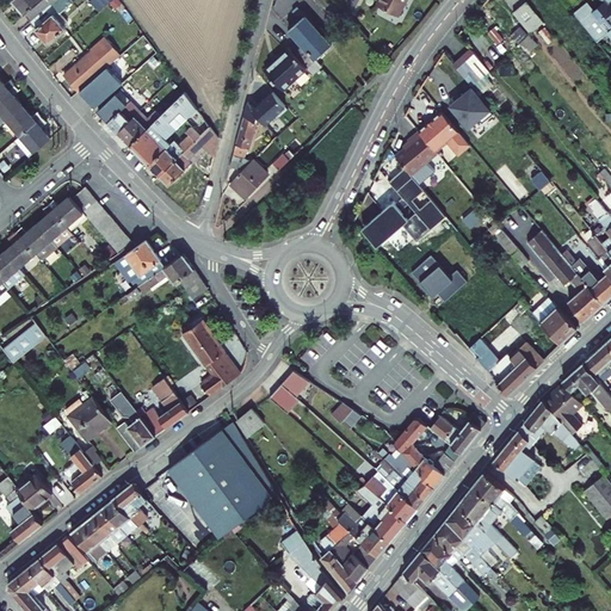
[(12,0),(24,14),(41,0),(12,0)]
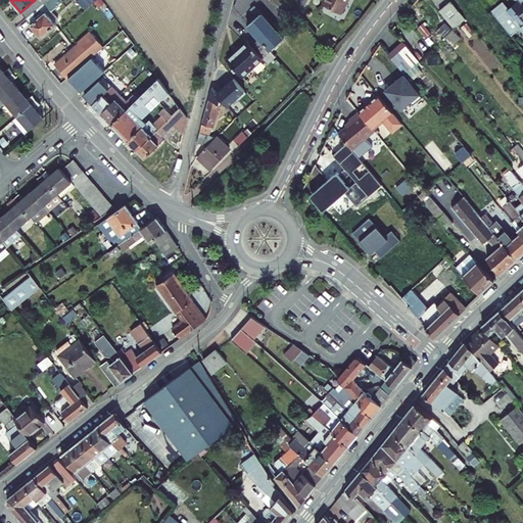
[(35,0),(20,12),(27,18),(44,2),(46,0),(35,0)]
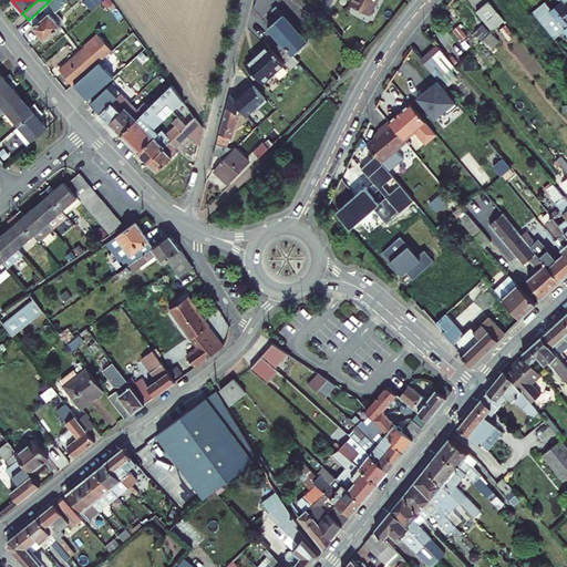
[(64,0),(50,0),(48,2),(53,9),(55,11),(66,2),(64,0)]
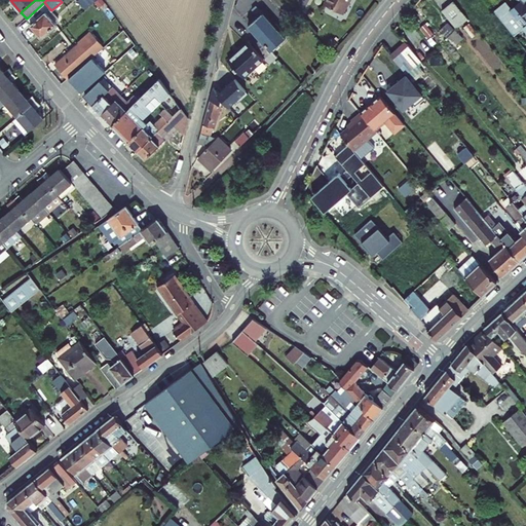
[(344,19),(353,0),(331,0),(327,9),(344,19)]
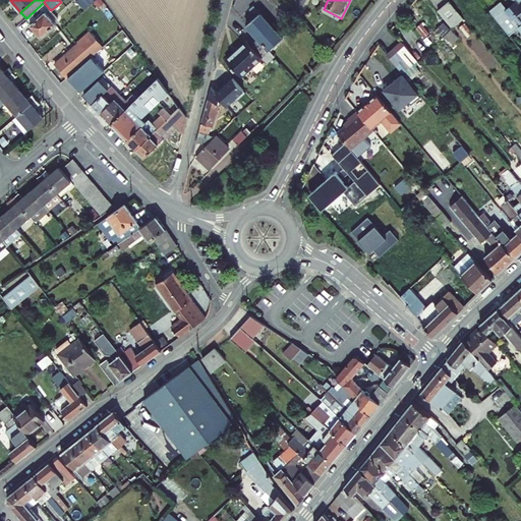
[(491,9),(511,33),(519,26),(520,30),(520,0),(512,0),(516,4),(508,10),(501,2),(491,9)]
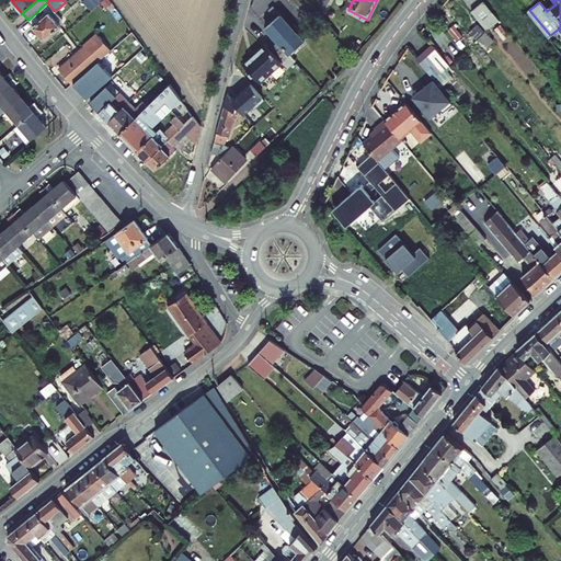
[(484,1),(471,11),(487,30),(500,20),(484,1)]
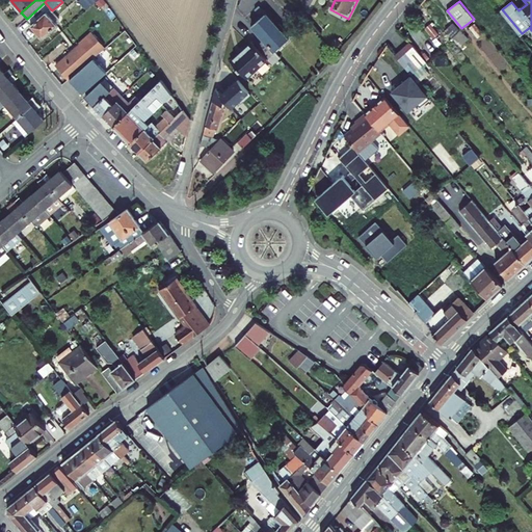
[(50,8),(45,2),(27,19),(32,25),(47,11),(50,8)]
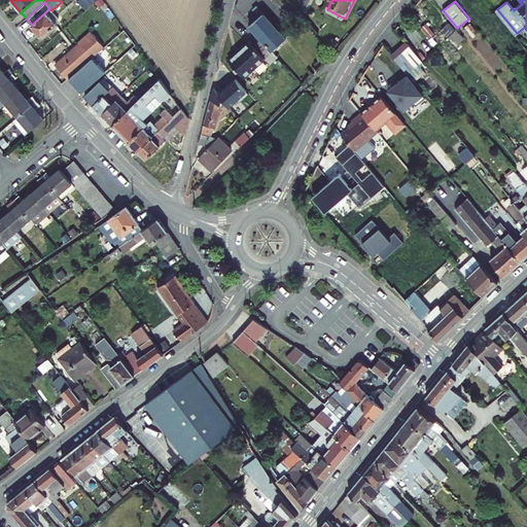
[(57,25),(46,11),(32,25),(31,25),(42,37),(57,25)]
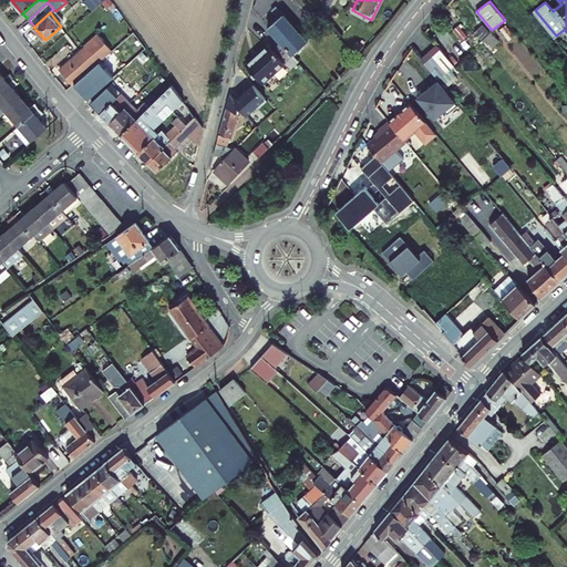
[(277,47),(279,48),(280,48),(295,62),(308,50),(282,23),(269,37),(277,47)]
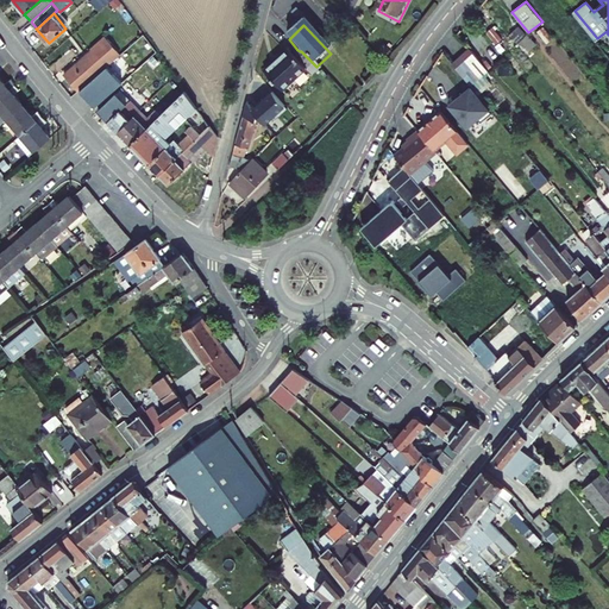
[(509,35),(518,43),(527,35),(519,25),(509,35)]
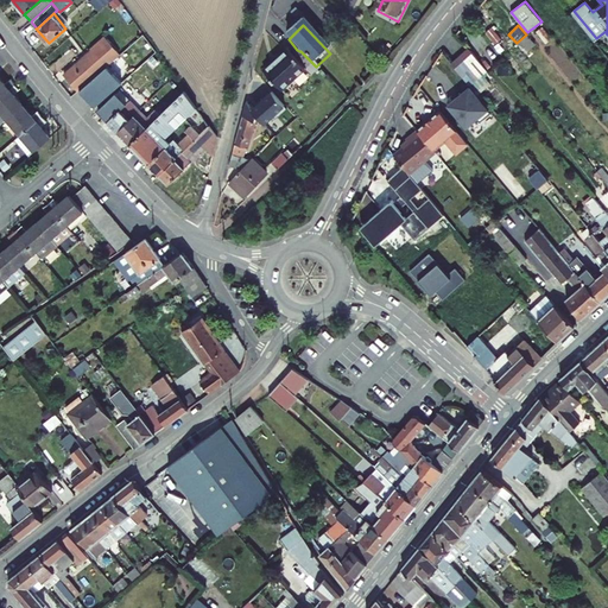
[(486,32),(495,44),(502,39),(492,26),(486,32)]
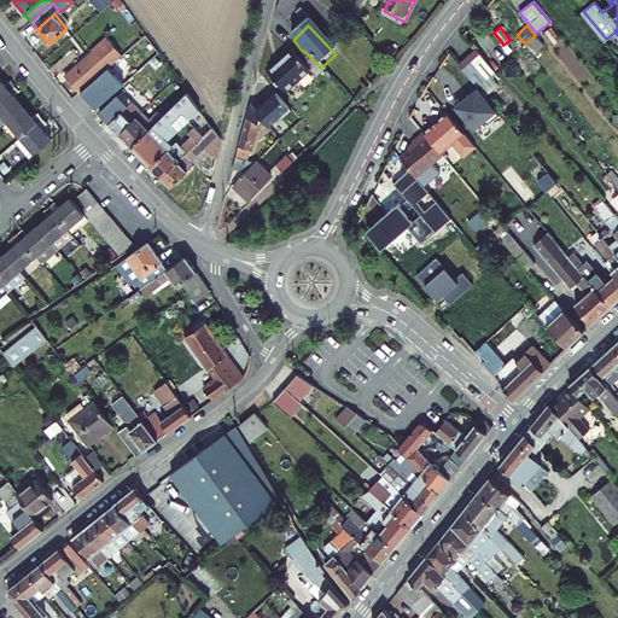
[(525,44),(535,53),(544,45),(535,35),(525,44)]
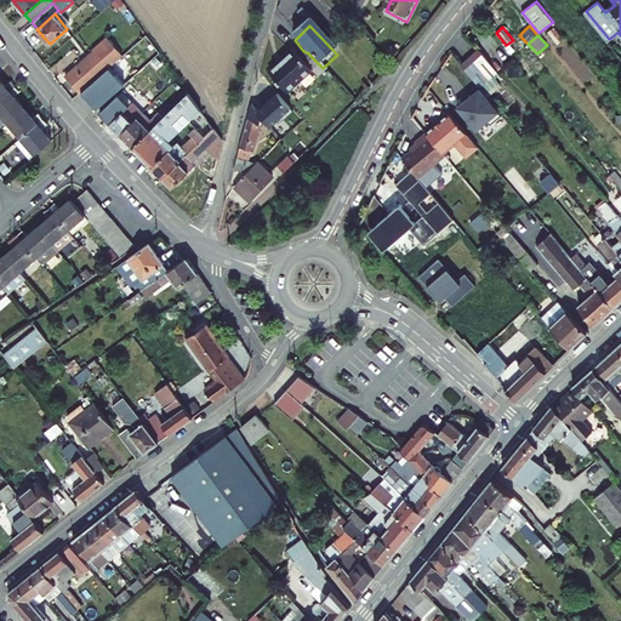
[(108,39),(66,77),(80,93),(123,56),(108,39)]
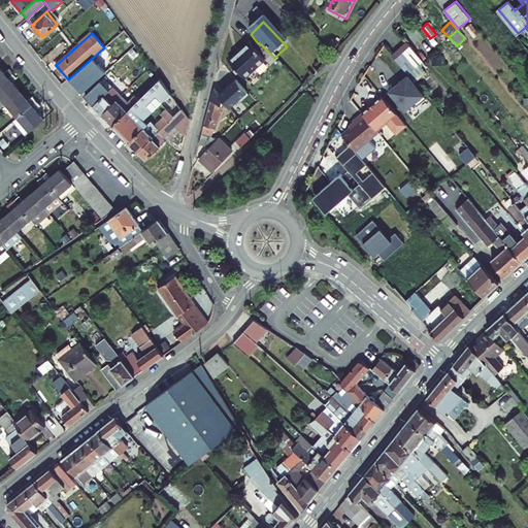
[(246,87),(256,78),(253,76),(265,64),(272,58),(260,44),(258,43),(252,50),(253,52),(246,59),(244,57),(231,69),(246,87)]
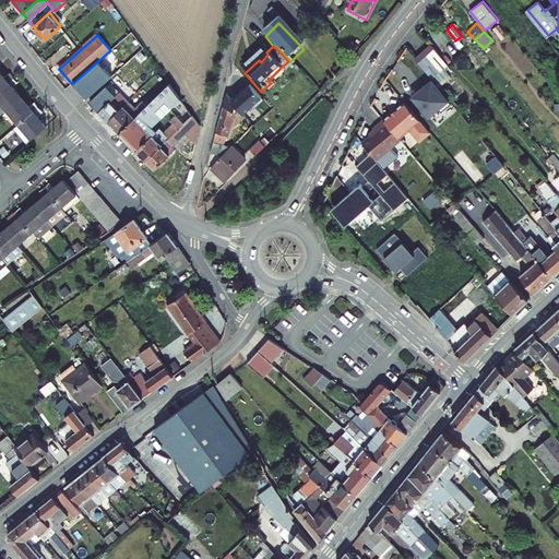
[(416,60),(432,79),(448,64),(431,46),(416,60)]
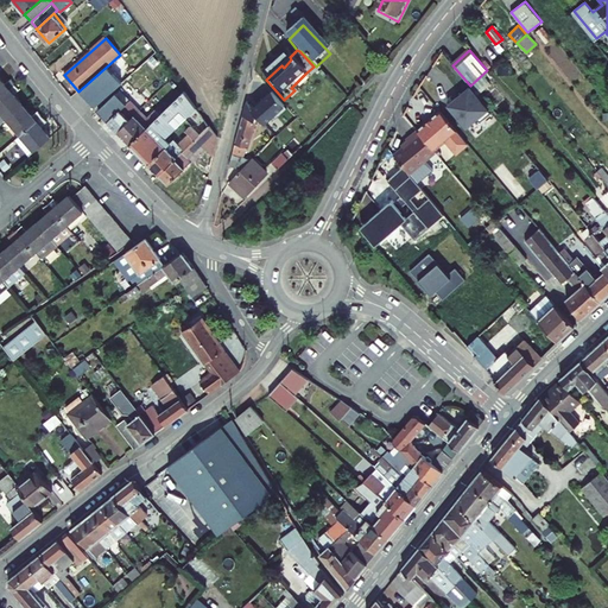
[(291,59),(290,57),(282,65),(284,68),(291,59)]
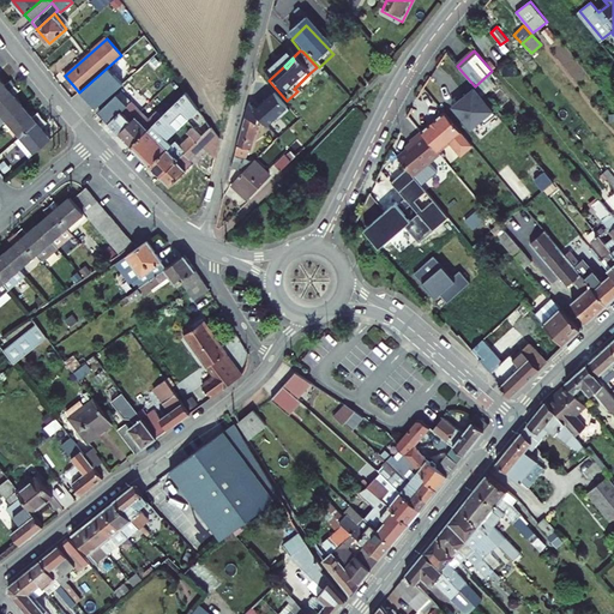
[(102,73),(80,91),(97,108),(120,86),(112,77),(108,79),(102,73)]
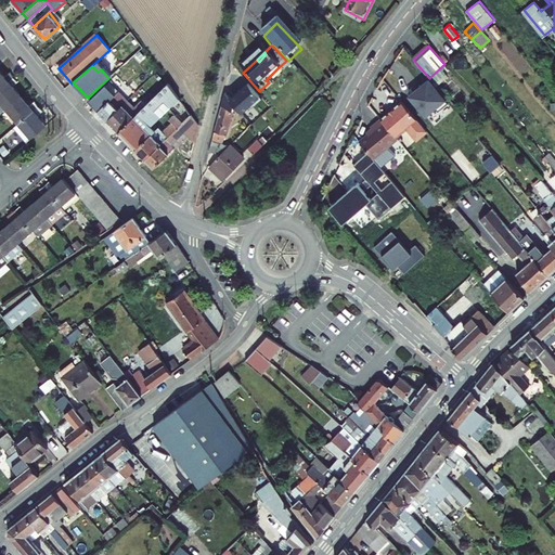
[(266,80),(269,82),(281,71),(279,67),(266,80)]
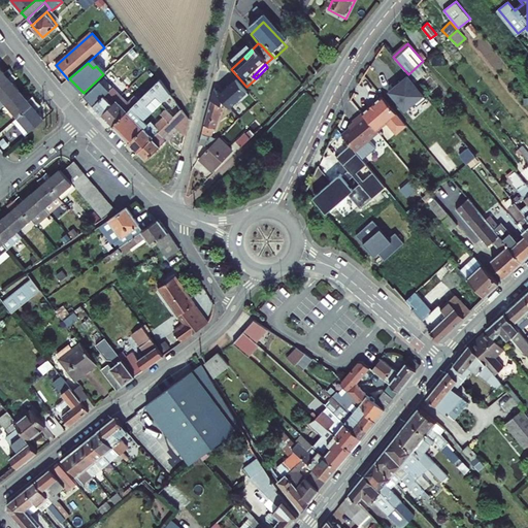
[(2,74),(0,71),(0,83),(8,76),(6,71),(2,74)]
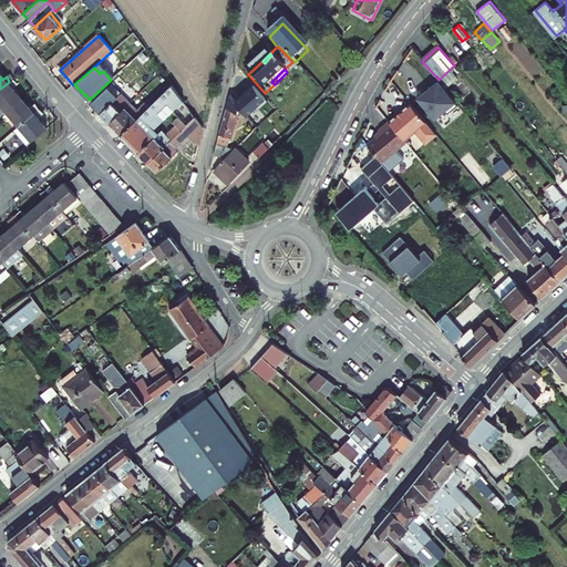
[(9,82),(0,89),(0,105),(4,111),(19,99),(9,88),(13,85),(9,82)]
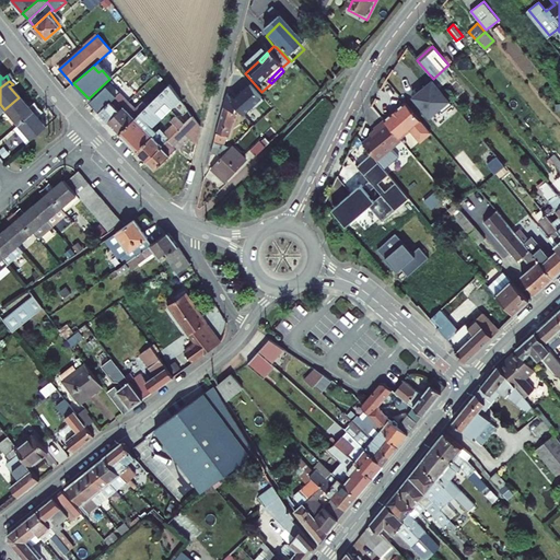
[(443,113),(453,104),(434,81),(422,91),(421,90),(413,97),(431,118),(440,109),(443,113)]
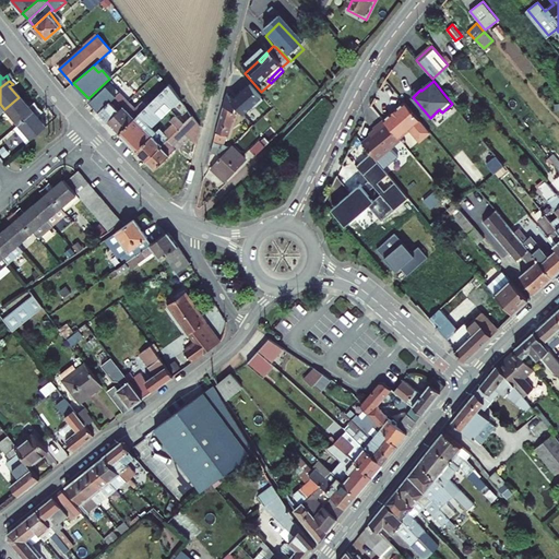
[(91,102),(108,120),(128,100),(110,82),(91,102)]
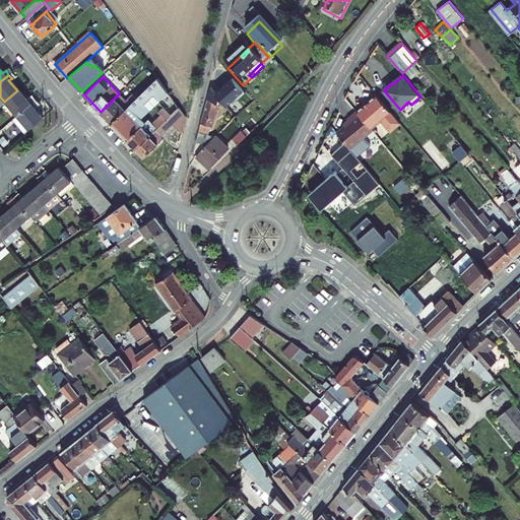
[(125,109),(112,123),(127,139),(145,122),(141,118),(169,91),(157,77),(137,99),(133,102),(125,109)]
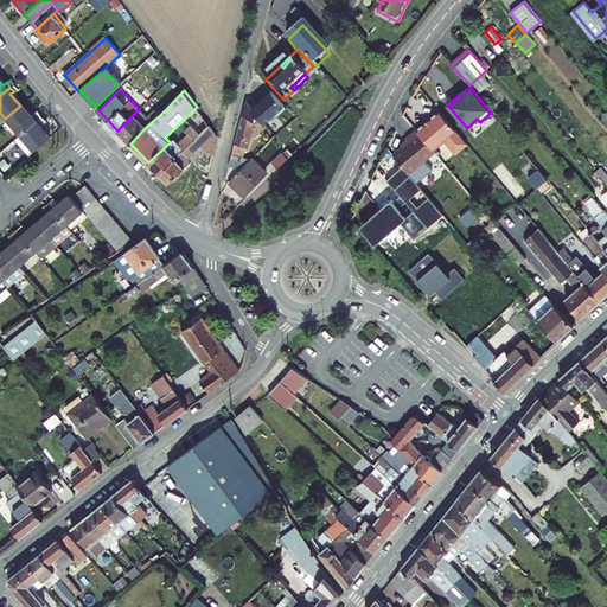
[(256,123),(273,107),(256,90),(254,90),(242,127),(255,131),(257,125),(256,123)]
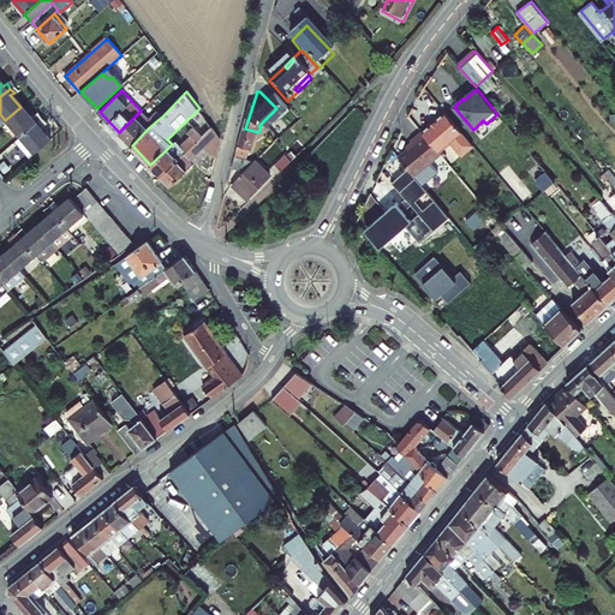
[(5,120),(19,137),(37,120),(35,115),(30,119),(21,107),(5,120)]
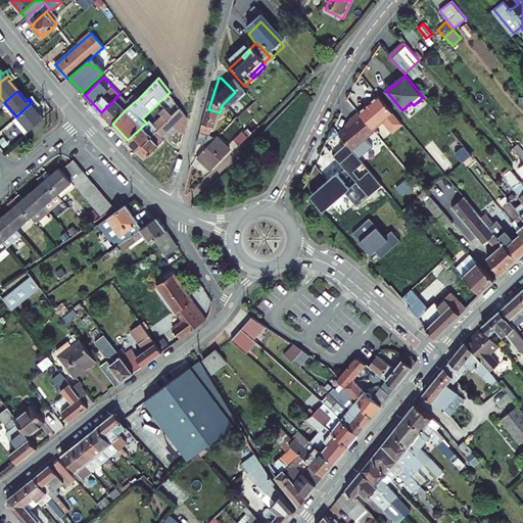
[(247,105),(235,92),(221,106),(222,107),(237,124),(239,126),(249,115),(246,111),(250,106),(248,104),(247,105)]
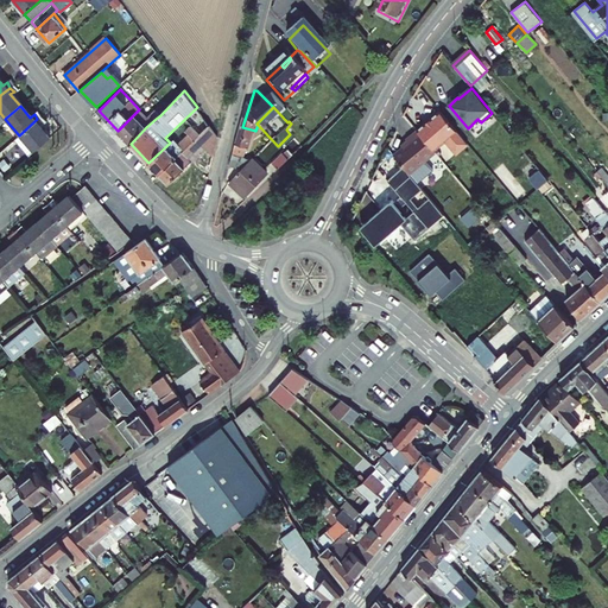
[(139,109),(118,131),(131,144),(146,127),(156,119),(160,115),(156,109),(147,118),(139,109)]
